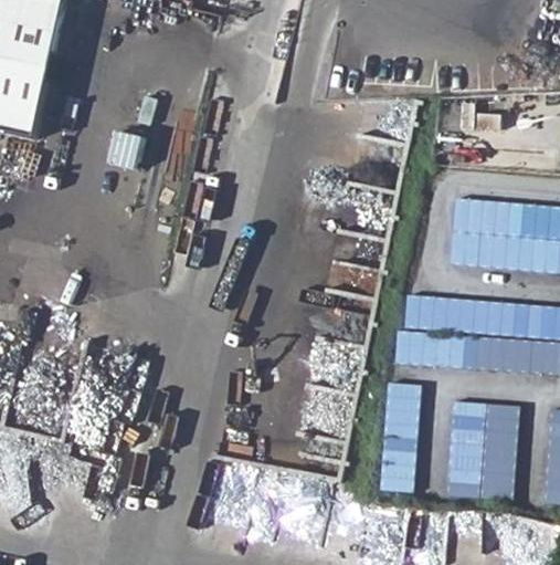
[(0,133),(33,140),(63,6),(37,0),(0,0),(0,133)]
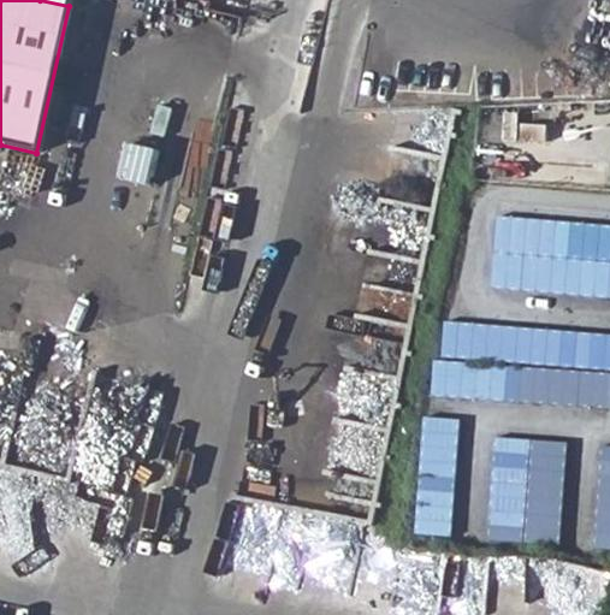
[(491,289),(609,297),(609,224),(497,216),(491,289)]
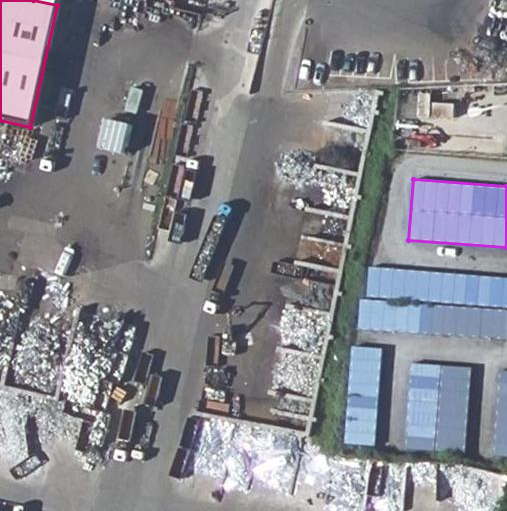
[(360,299),(358,328),(506,339),(506,276),(369,266),(367,300),(360,299)]
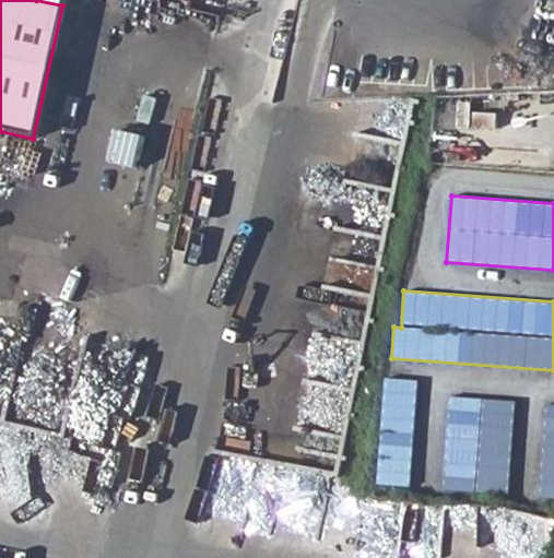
[(0,388),(43,393),(50,345),(0,337),(0,388)]
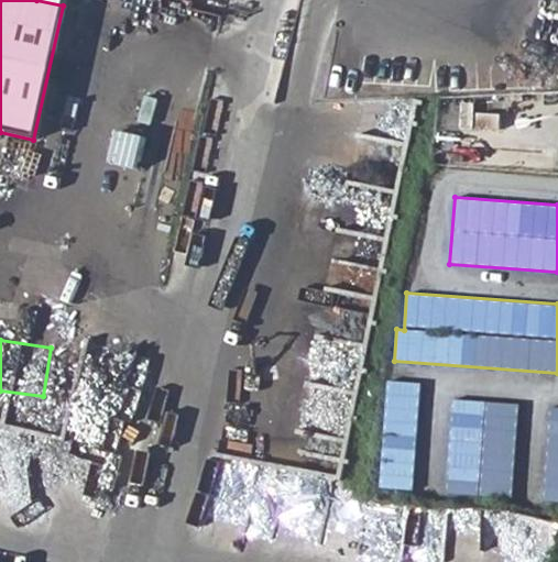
[(387,379),(379,487),(411,489),(418,382),(387,379)]
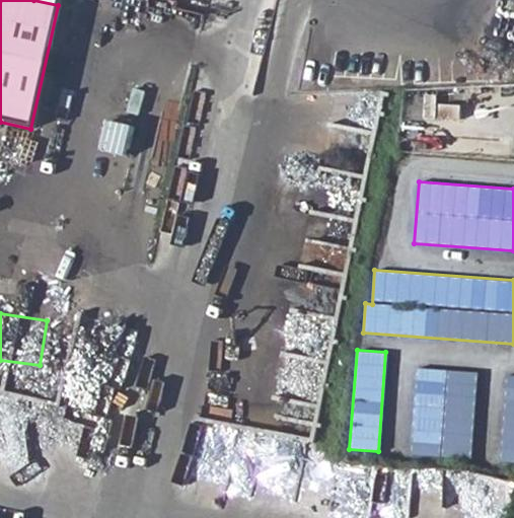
[(471,458),(478,371),(416,367),(410,454),(471,458)]
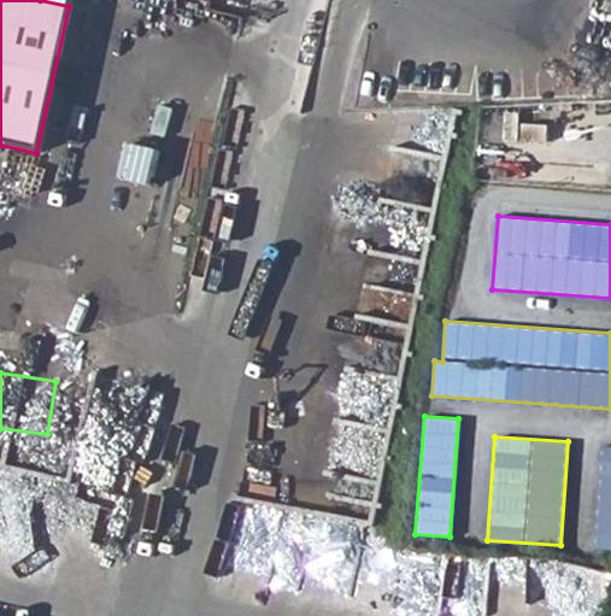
[(610,550),(610,444),(600,444),(593,549),(610,550)]
